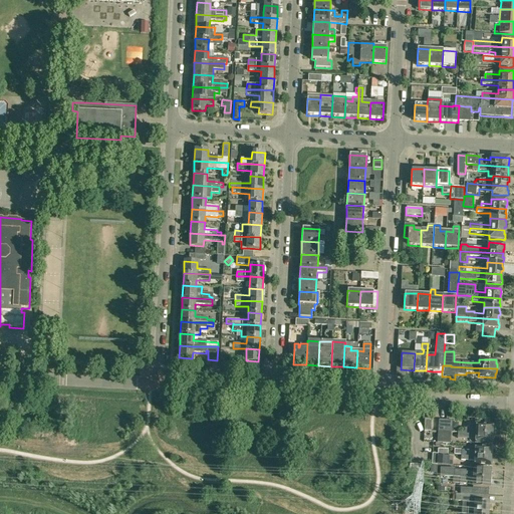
[(446,432),(446,420),(439,420),(438,432),(446,432)]
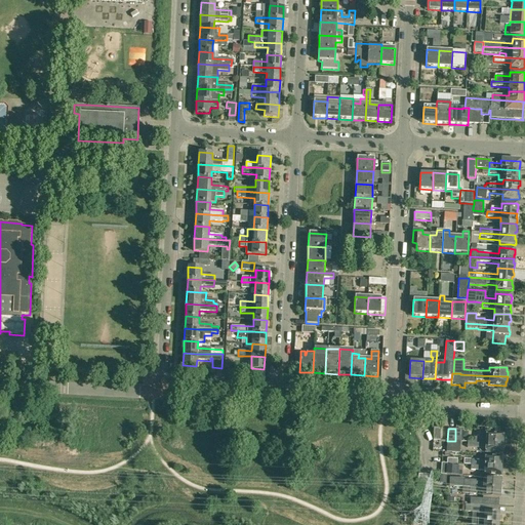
[(474,442),(476,442),(503,444),(505,439),(502,439),(503,435),(486,434),(486,438),(474,437),(474,442)]
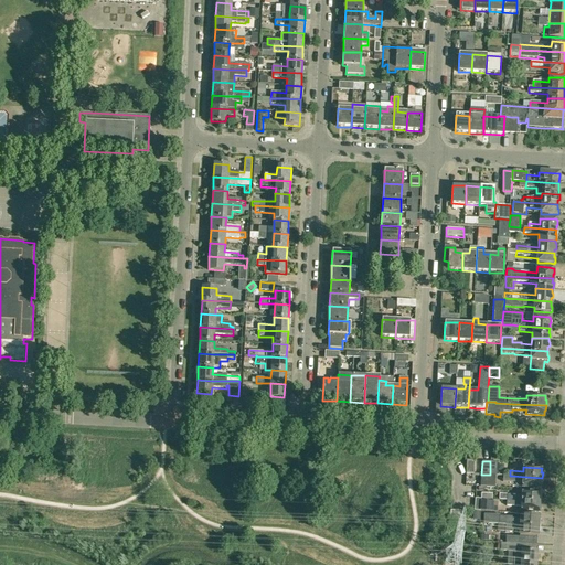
[(494,476),(482,475),(482,487),(494,488),(494,476)]
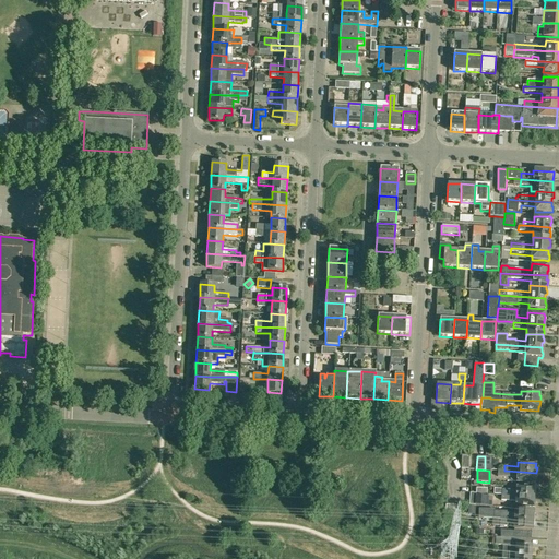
[(536,478),(536,473),(507,471),(504,471),(498,471),(498,476),(516,477),(516,482),(535,483),(535,478),(536,478)]
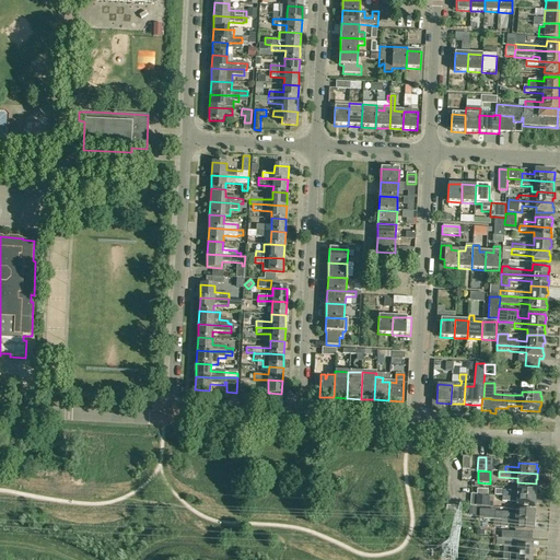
[(503,497),(537,498),(537,488),(517,487),(517,491),(503,491),(497,490),(497,496),(503,497)]
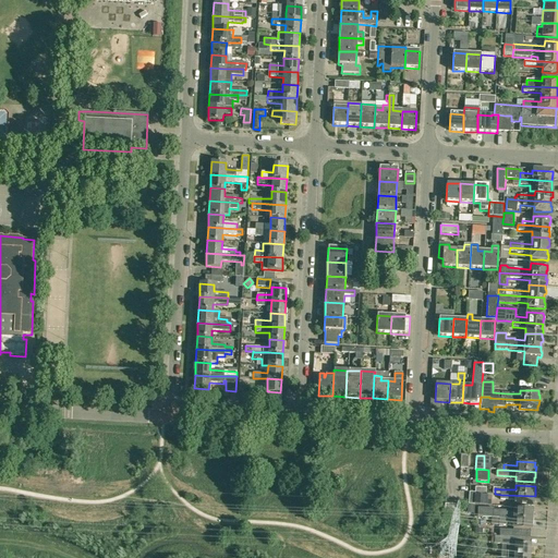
[(535,496),(501,495),(495,494),(494,500),(500,500),(514,501),(514,505),(534,506),(535,496)]
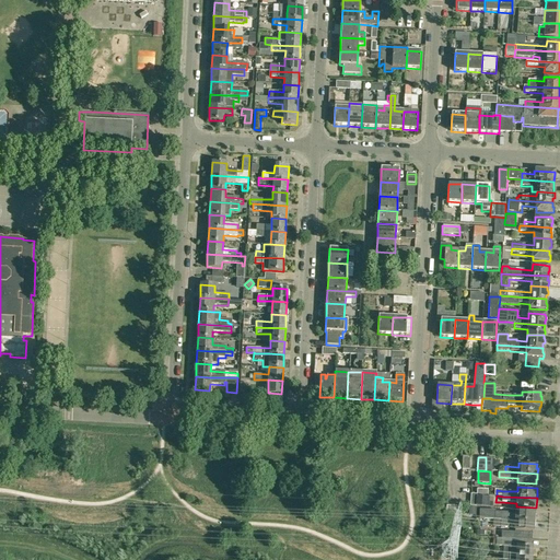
[(476,505),(487,506),(488,498),(477,497),(476,505)]
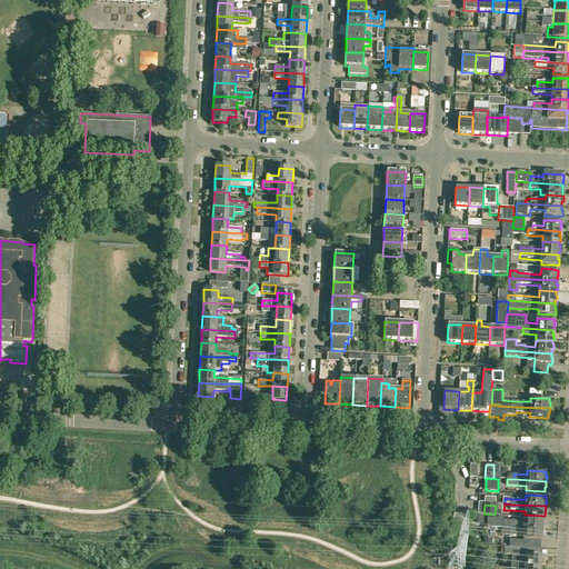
[(509,529),(543,530),(543,525),(542,525),(542,520),(525,519),(525,523),(517,523),(517,521),(510,521),(502,521),(501,528),(509,529)]
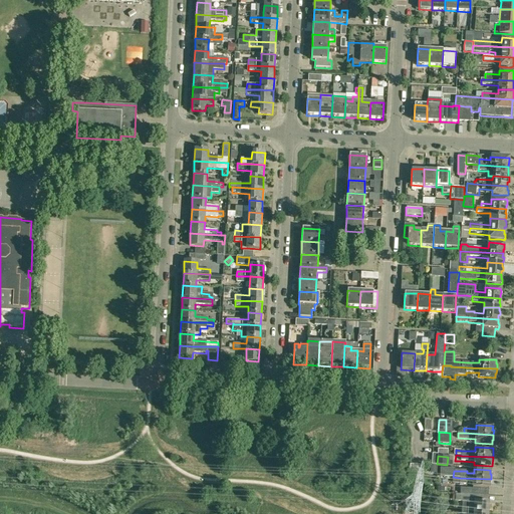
[(460,494),(475,494),(486,495),(486,488),(489,488),(490,484),(491,484),(491,479),(460,478),(453,477),(452,484),(460,484),(466,485),(467,483),(473,483),(473,489),(460,488),(460,494)]
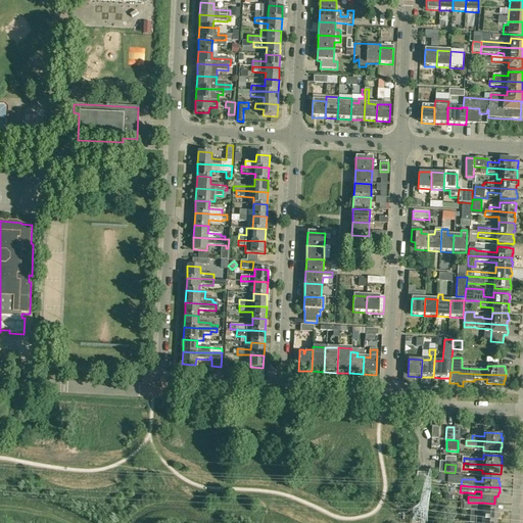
[(475,522),(476,522),(495,522),(496,511),(483,510),(483,503),(468,503),(463,503),(463,510),(476,511),(475,522)]
